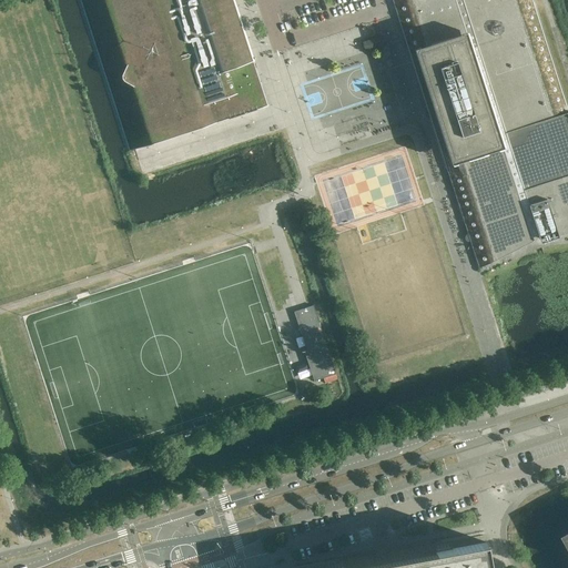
[(255,61),(234,0),(77,0),(127,152),(270,105),(262,82),(260,82),(253,62),(255,61)]
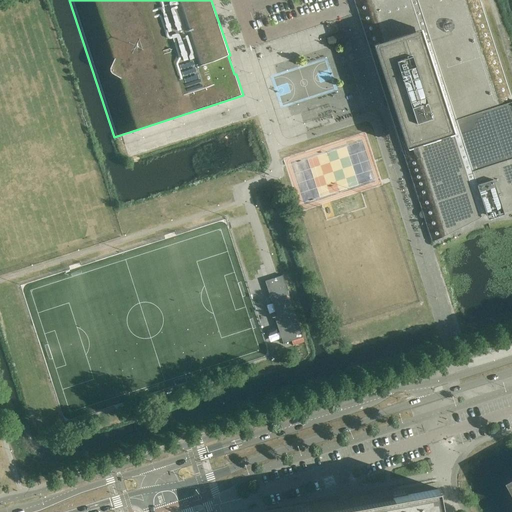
[(511,94),(481,0),(353,0),(385,98),(384,99),(383,100),(383,101),(383,102),(383,103),(384,104),(384,105),(385,105),(386,106),(387,106),(388,107),(386,107),(401,152),(402,152),(413,185),(412,185),(417,200),(418,200),(422,211),(421,211),(420,212),(419,213),(419,214),(419,215),(419,216),(420,217),(421,218),(422,218),(423,218),(424,218),(427,229),(426,229),(430,242),(431,242),(431,240),(479,215),(479,217),(481,216),(479,213),(484,211),(486,215),(487,214),(486,213),(511,208),(511,94)]
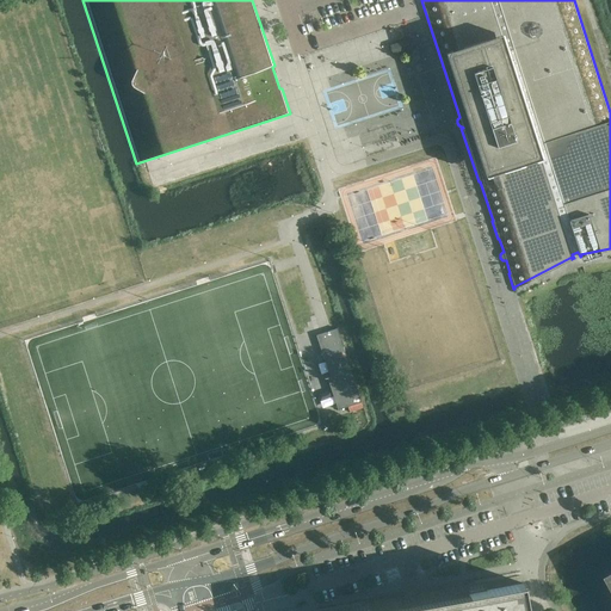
[(394,51),(413,48),(412,38),(392,42),(394,51)]
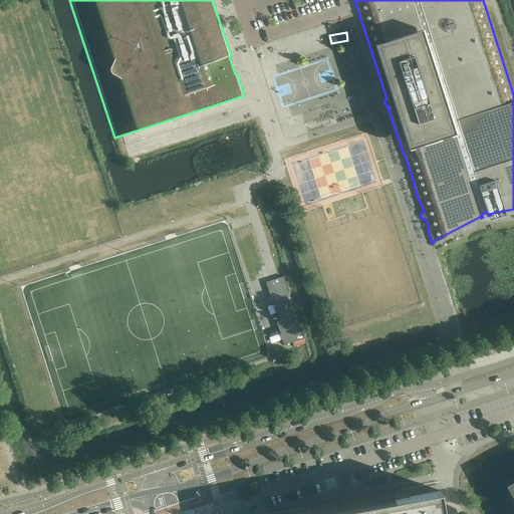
[(304,338),(292,303),(283,276),(266,282),(277,317),(275,317),(284,344),(304,338)]
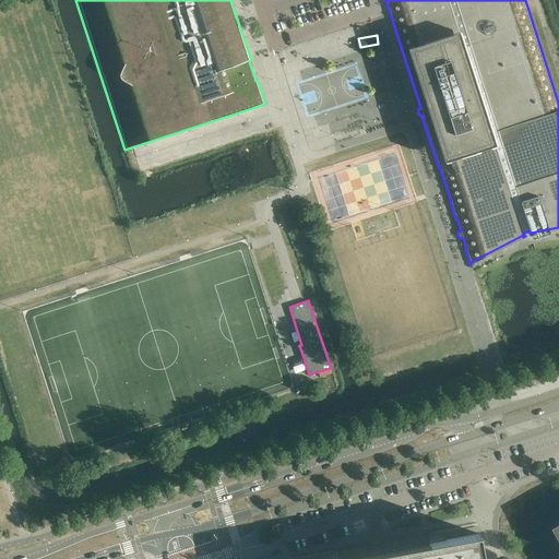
[(483,558),(478,533),(442,539),(442,538),(429,540),(430,542),(428,543),(428,544),(343,558),(340,558),(339,558),(339,557),(328,558),(483,558)]
